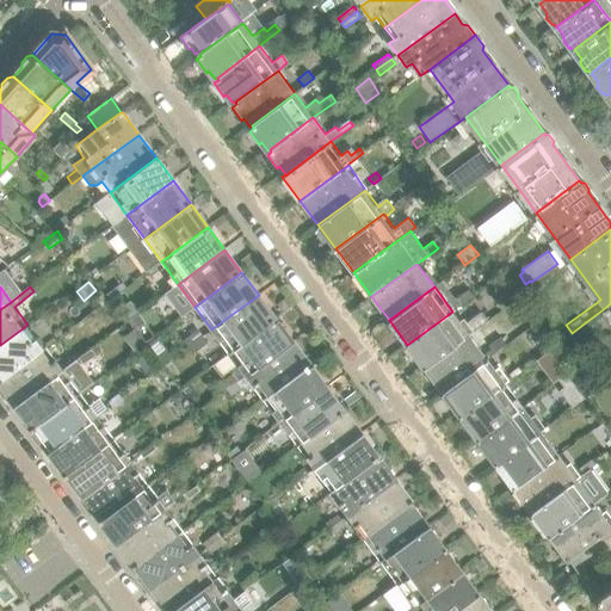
[(512,302),(505,292),(494,301),(501,310),(512,302)]
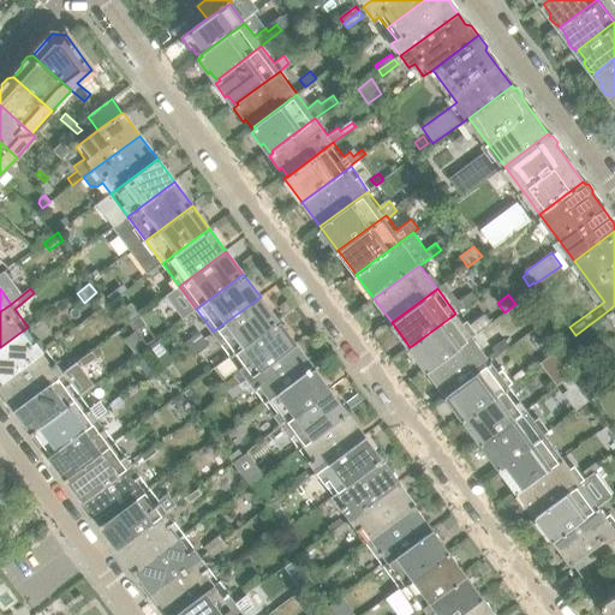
[(231,356),(278,321),(261,297),(213,332),(231,356)]
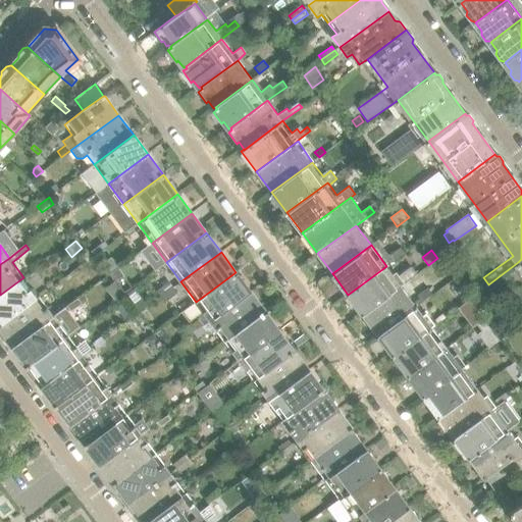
[(396,278),(386,266),(348,295),(362,314),(402,285),(402,286),(417,274),(411,266),(396,278)]
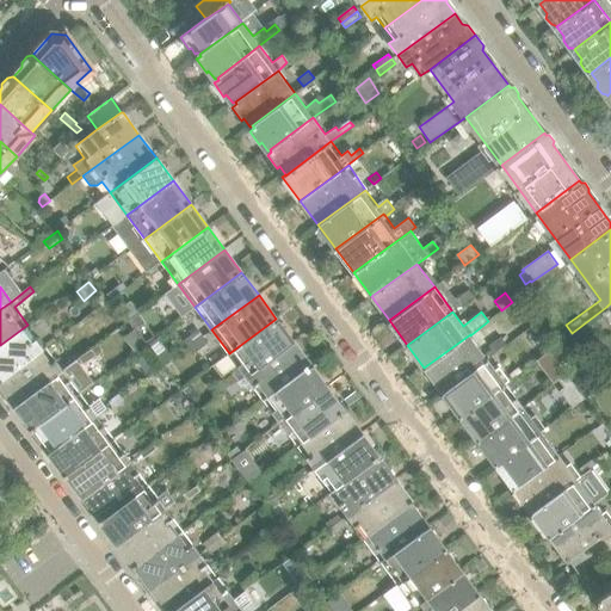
[(246,376),(292,341),(276,319),(229,353),(246,376)]
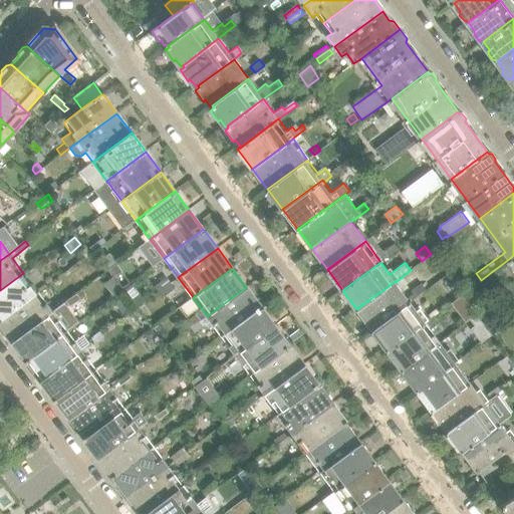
[(0,320),(38,292),(23,273),(0,290),(0,320)]
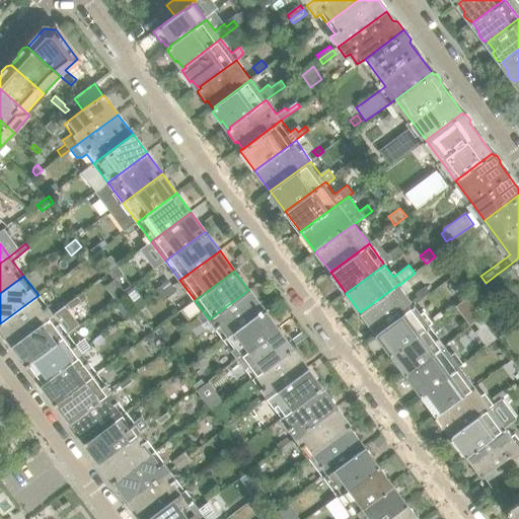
[(160,295),(173,286),(168,280),(156,289),(160,295)]
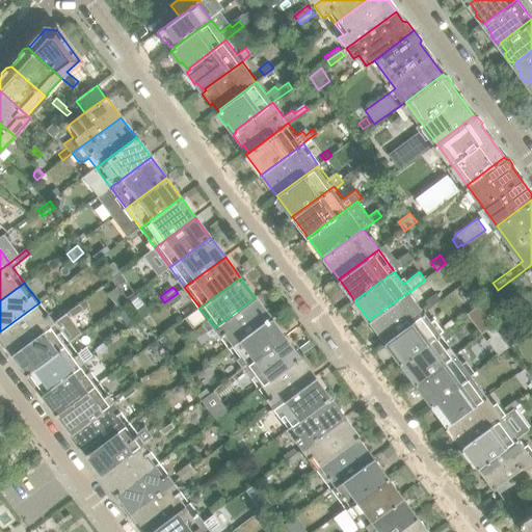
[(425,313),(409,292),(409,291),(369,320),(384,342),(425,313)]
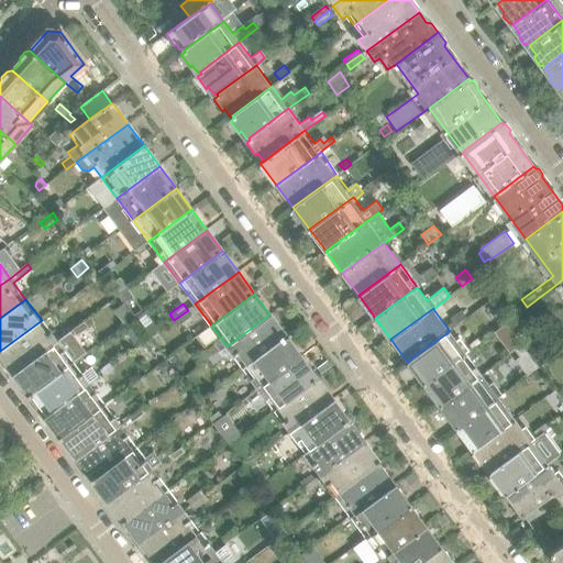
[(179,327),(192,316),(188,310),(174,320),(179,327)]
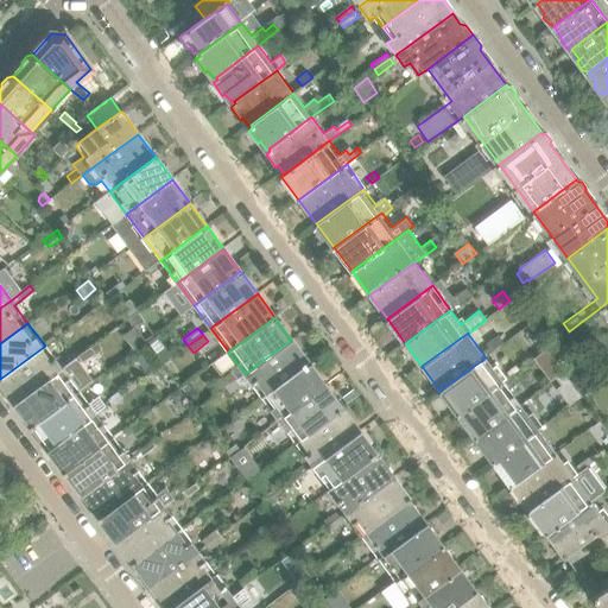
[(493,353),(505,343),(499,335),(487,344),(493,353)]
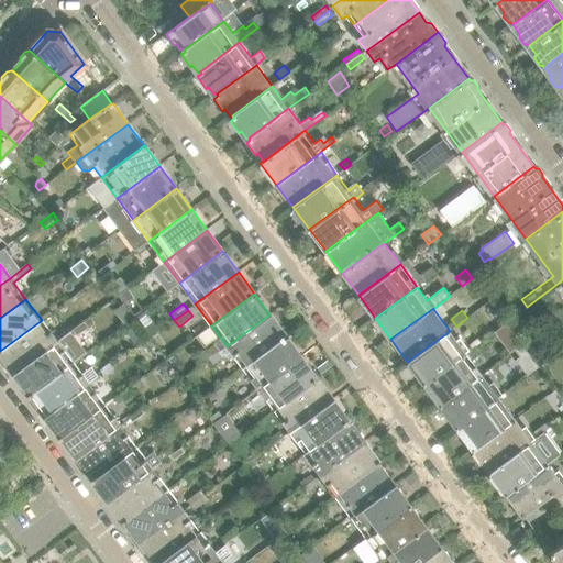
[(242,367),(286,335),(269,315),(227,346),(242,367)]
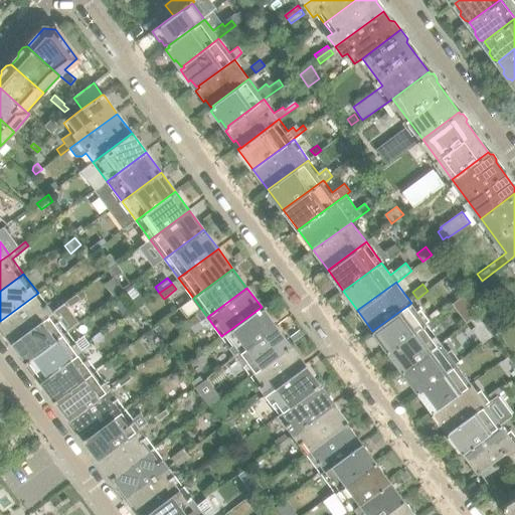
[(0,326),(11,342),(54,310),(40,292),(38,293),(0,321),(0,326)]
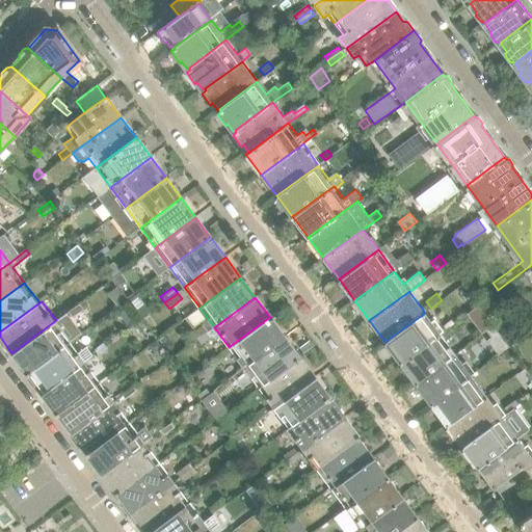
[(79,303),(68,312),(72,318),(83,310),(79,303)]
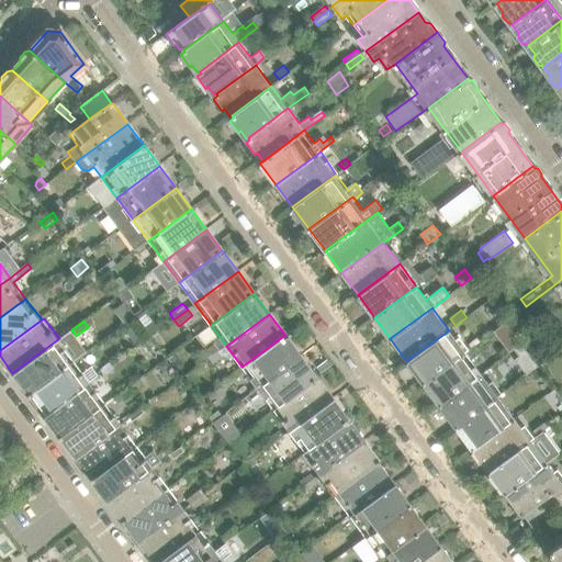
[(423,383),(464,351),(449,330),(406,361),(423,383)]
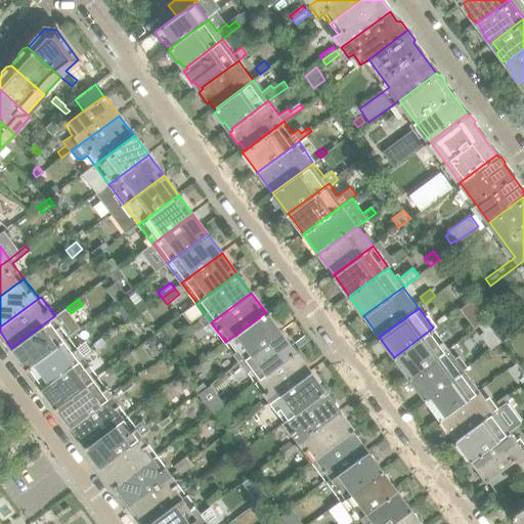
[(241,362),(280,333),(266,312),(225,342),(241,362)]
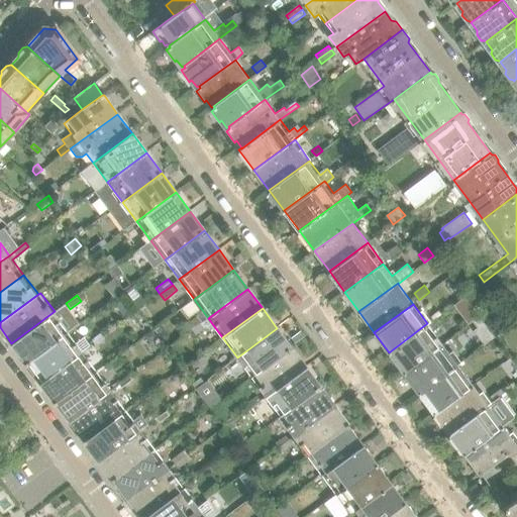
[(26,363),(70,331),(55,311),(11,343),(26,363)]
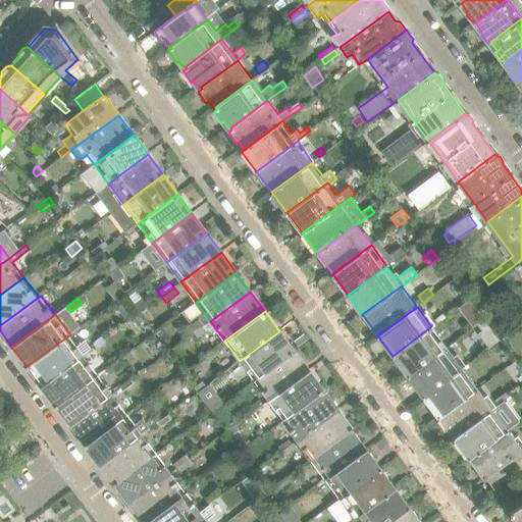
[(408,376),(447,347),(431,326),(393,356),(408,376)]
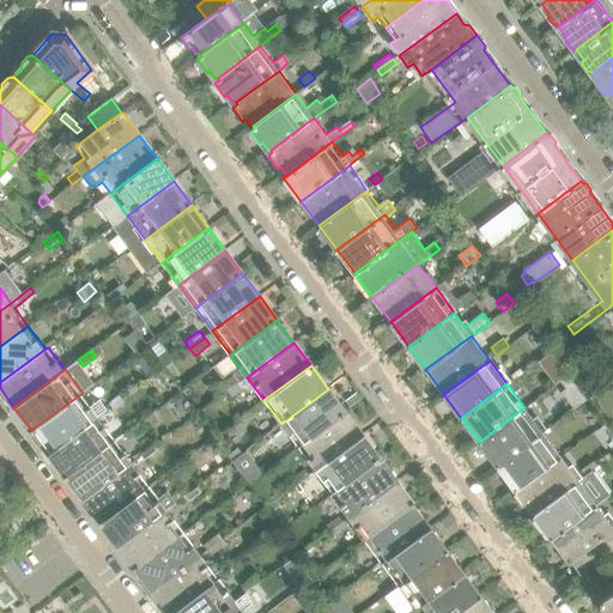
[(298,445),(345,412),(328,389),(281,424),(298,445)]
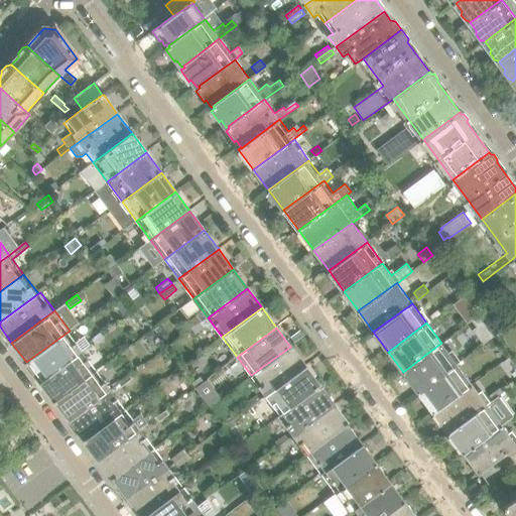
[(157,337),(152,330),(145,335),(150,343),(157,337)]
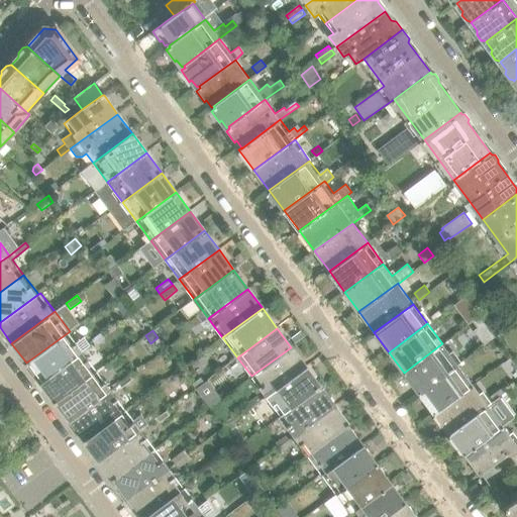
[(40,383),(83,350),(70,331),(26,363),(40,383)]
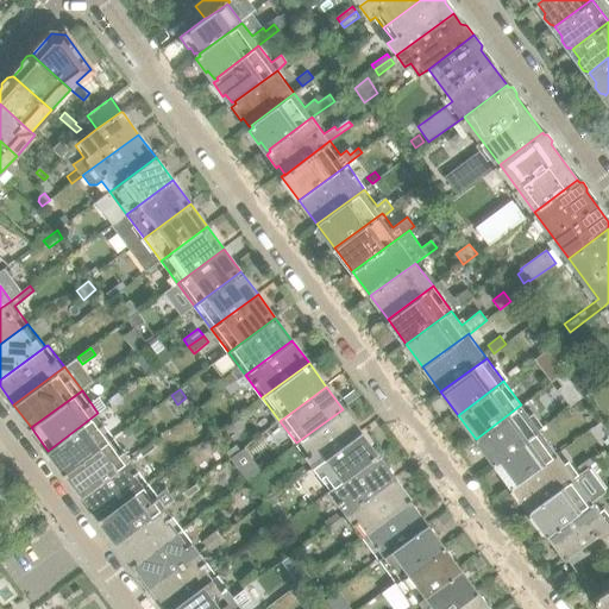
[(111,405),(121,396),(118,393),(108,400),(111,405)]
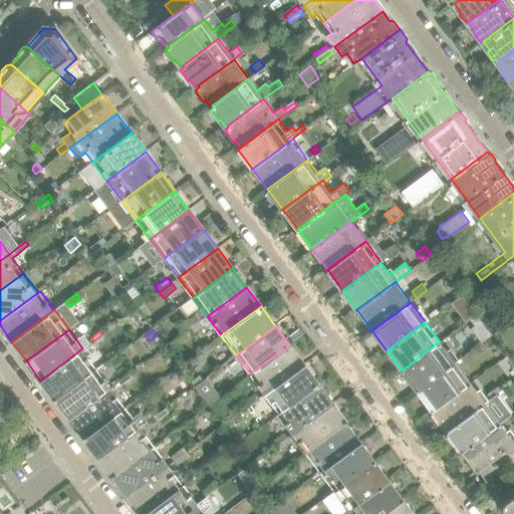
[(95,344),(104,337),(102,334),(93,341),(95,344)]
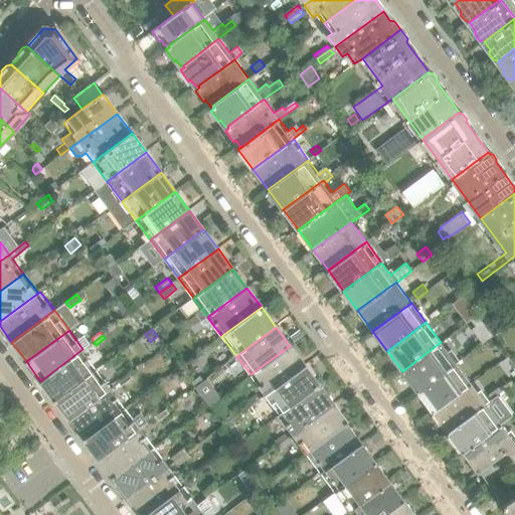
[(498,344),(493,337),(486,342),(491,349),(498,344)]
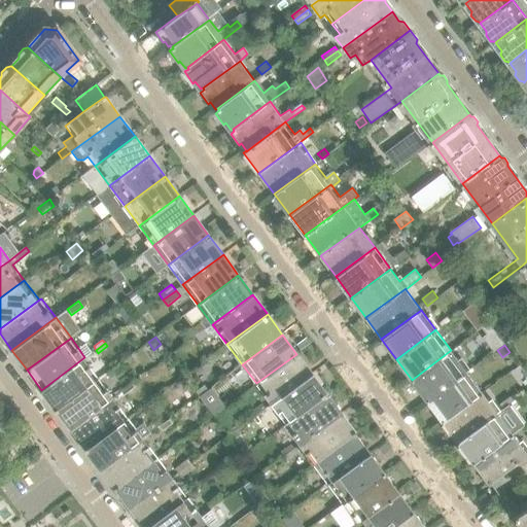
[(427,400),(466,372),(451,350),(412,380),(427,400)]
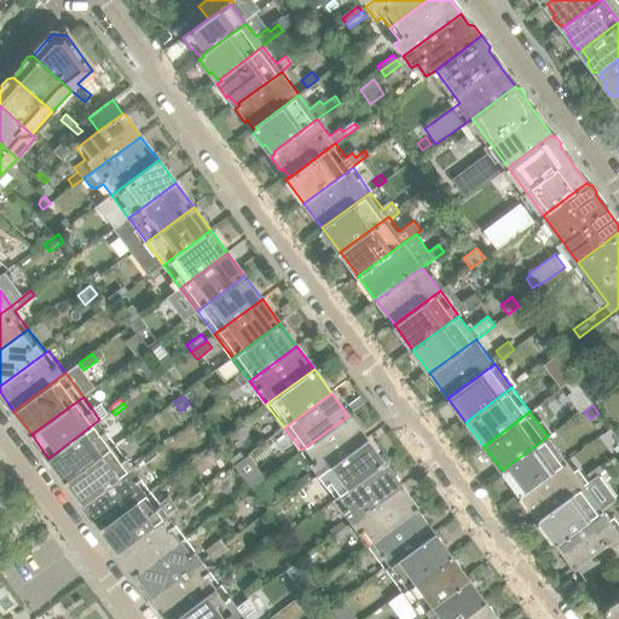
[(318,474),(366,439),(348,416),(301,450),(318,474)]
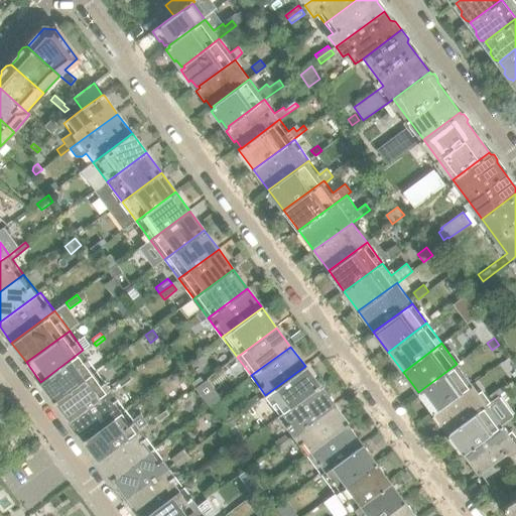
[(54,401),(98,370),(83,350),(40,382),(54,401)]
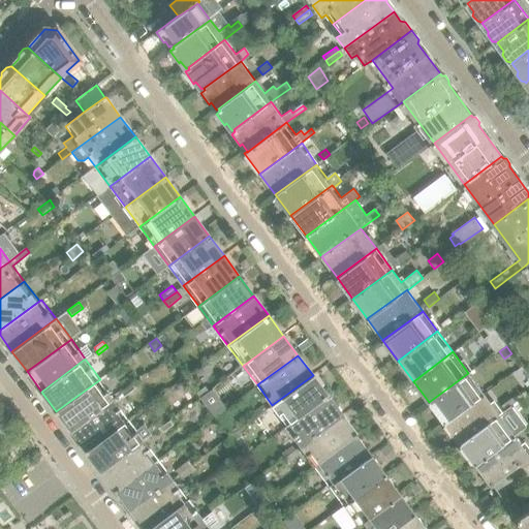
[(444,423),(484,393),(468,373),(429,402),(444,423)]
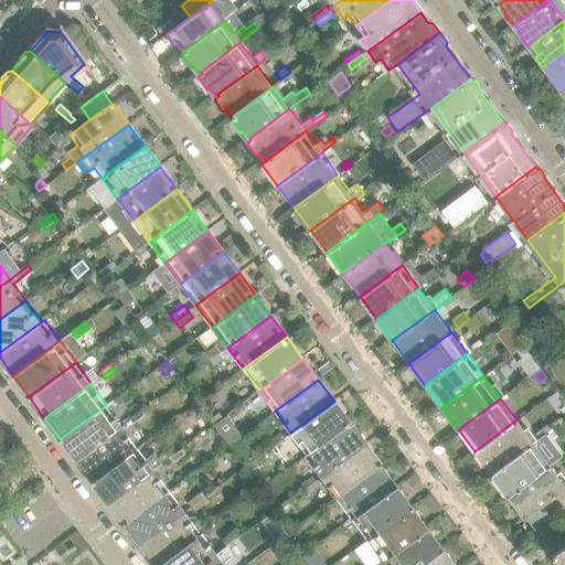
[(307,455),(350,422),(334,401),(290,433),(307,455)]
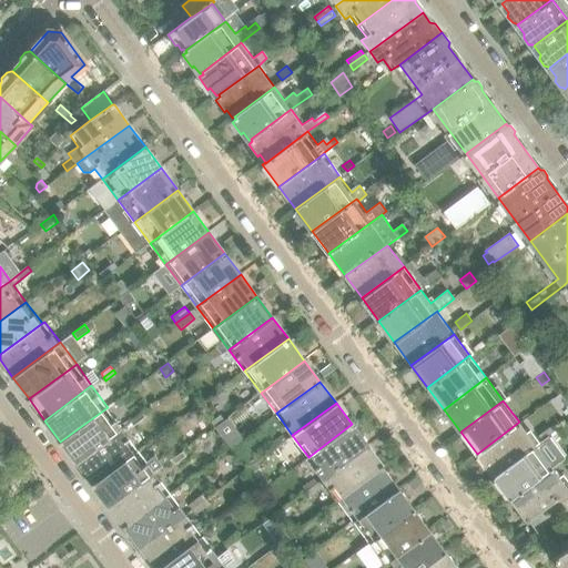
[(77,463),(123,428),(108,407),(60,442),(77,463)]
